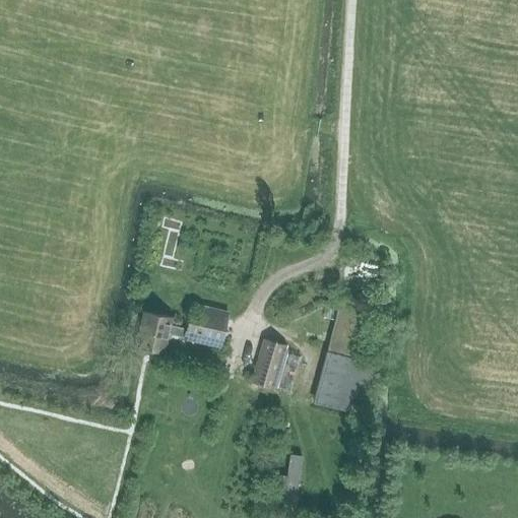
[(185,341),(221,349),(230,314),(193,306),(188,331),(172,327),(173,320),(145,314),(137,348),(165,354),(170,336),(186,339),(185,341)]
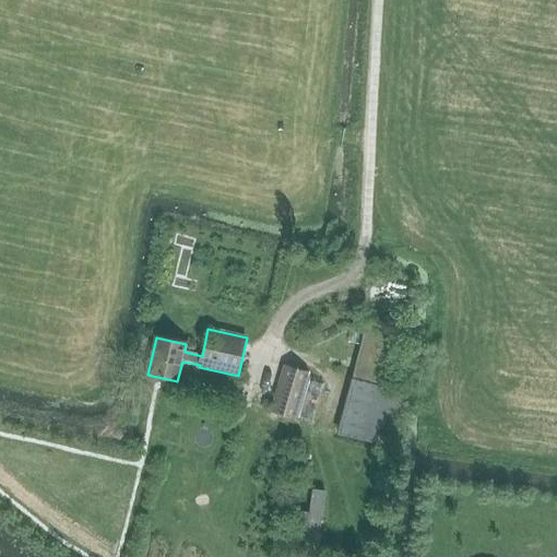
[(335,434),(393,447),(398,407),(402,372),(405,342),(364,331),(363,335),(359,347),(335,434)]
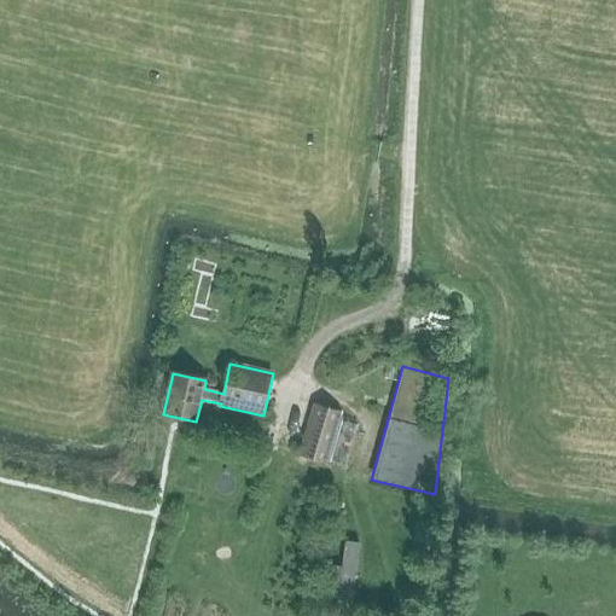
[(327,464),(342,413),(314,405),(298,455),(327,464)]
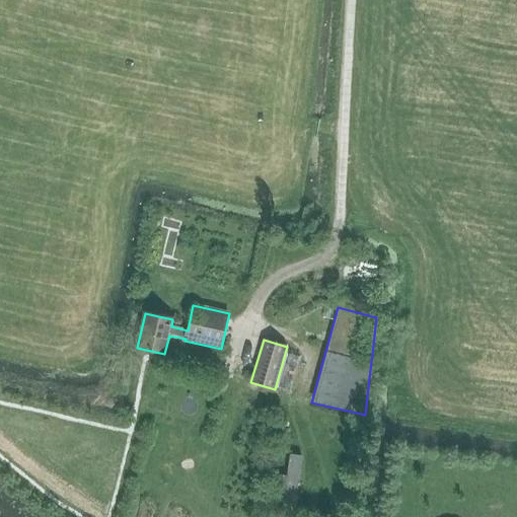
[(266,414),(269,402),(261,400),(257,412),(266,414)]
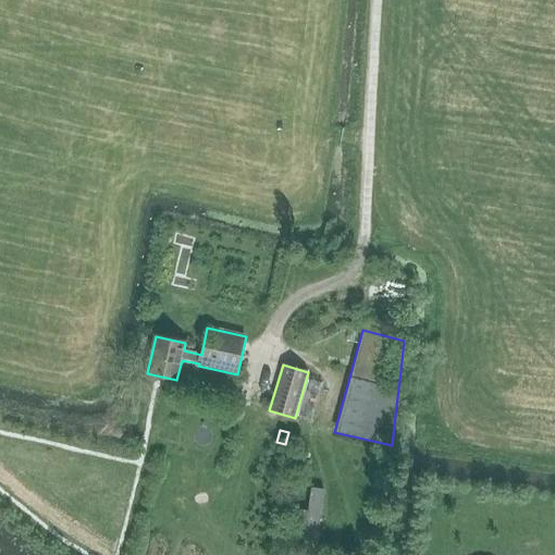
[(317,546),(324,492),(311,490),(309,512),(298,509),(294,538),(305,539),(305,544),(317,546)]
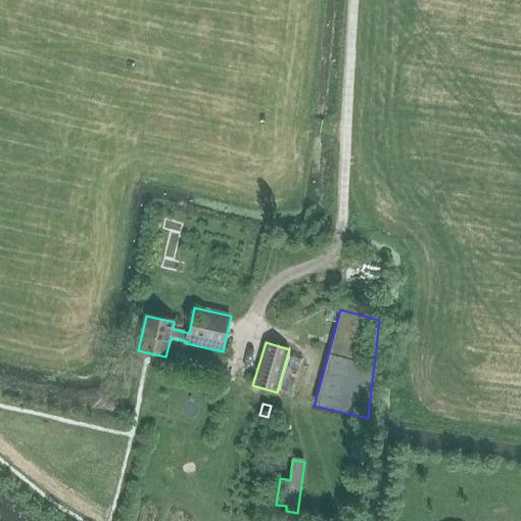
[(309,467),(306,498),(319,499),(320,467),(309,467)]
